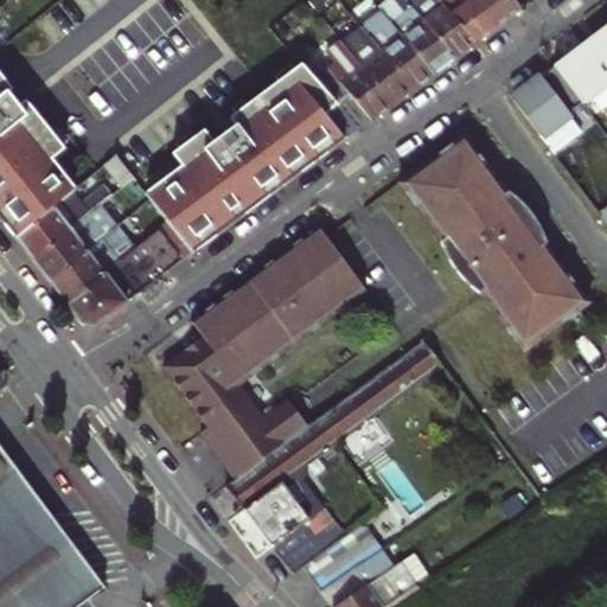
[(383,0),(377,5),(379,10),(433,74),(453,59),(410,6),(403,12),(393,0),(383,0)]
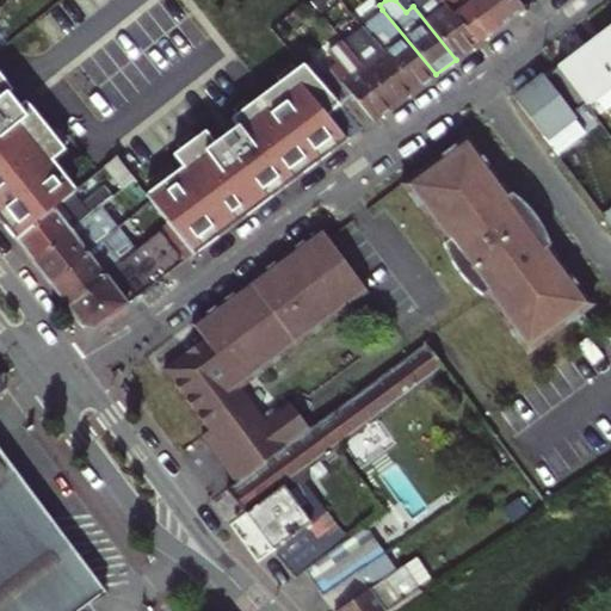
[(479,43),(442,0),(407,0),(413,6),(456,60),(479,43)]
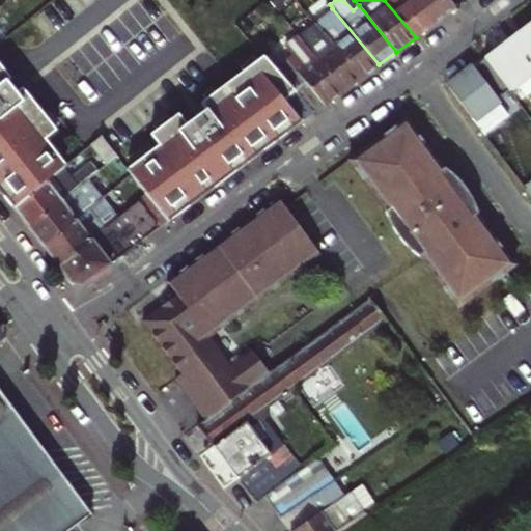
[(384,0),(416,37),(432,25),(411,0),(384,0)]
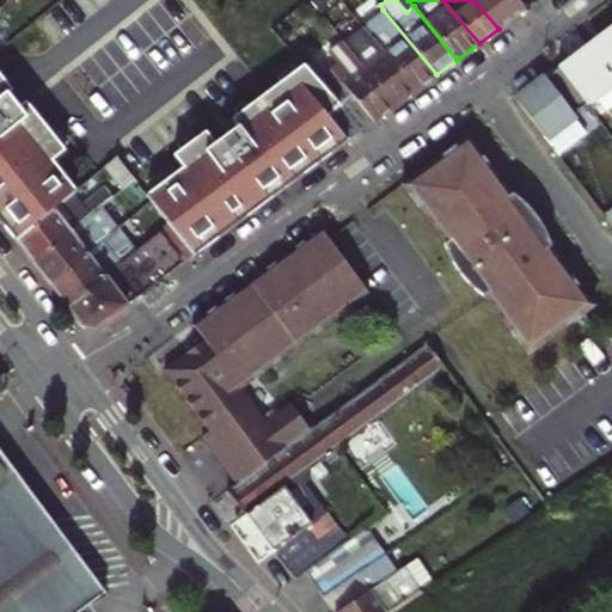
[(473,0),(499,29),(526,10),(518,0),(473,0)]
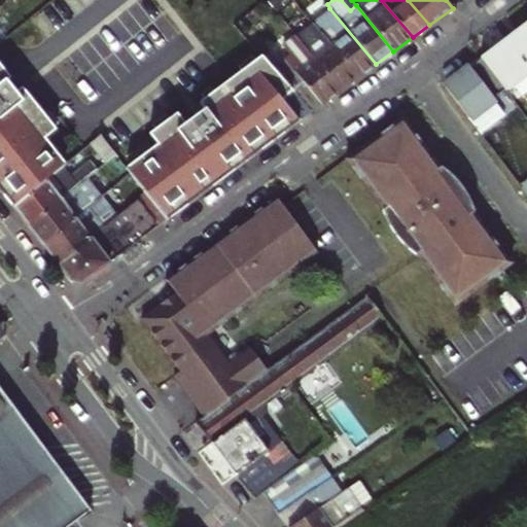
[(312,22),(357,77),(376,64),(329,8),(312,22)]
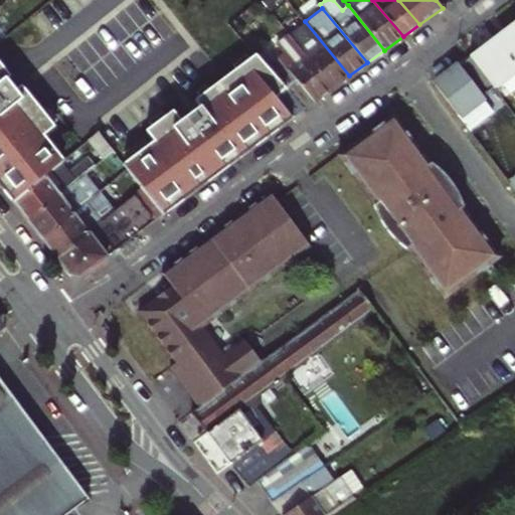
[(305,21),(288,33),(333,88),(349,75),(305,21)]
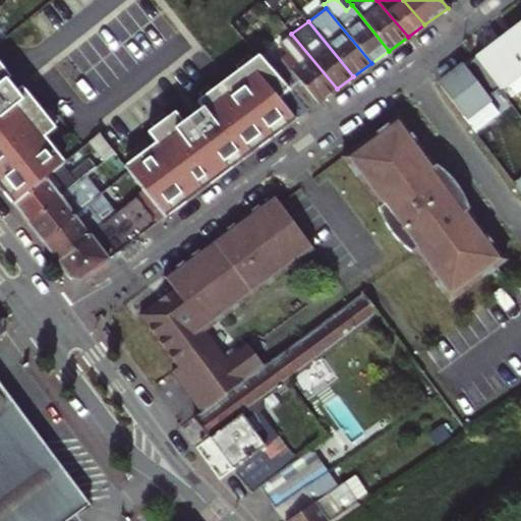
[(520,22),(502,38),(520,62),(520,22)]
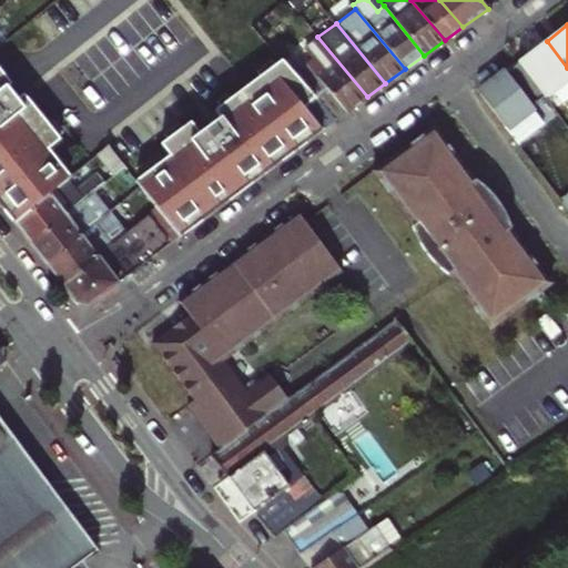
[(294,71),(315,97),(335,121),(367,97),(317,37),(304,47),(313,58),(294,71)]
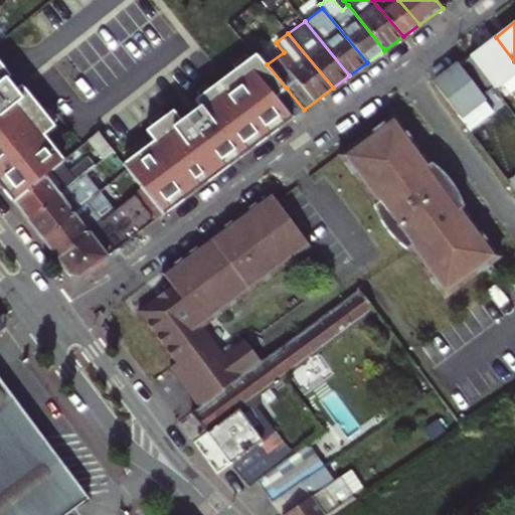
[(514,70),(514,61),(496,37),(471,56),(494,87),(514,70)]
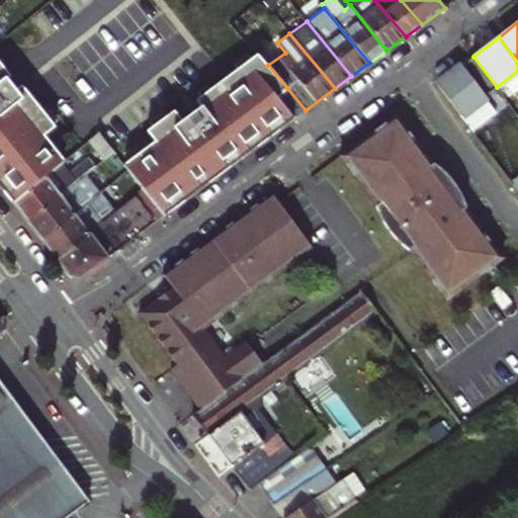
[(138,183),(164,213),(306,110),(287,88),(268,66),(268,65),(259,54),(192,104),(197,111),(182,122),(174,112),(147,133),(155,143),(124,166),(127,171),(138,183)]
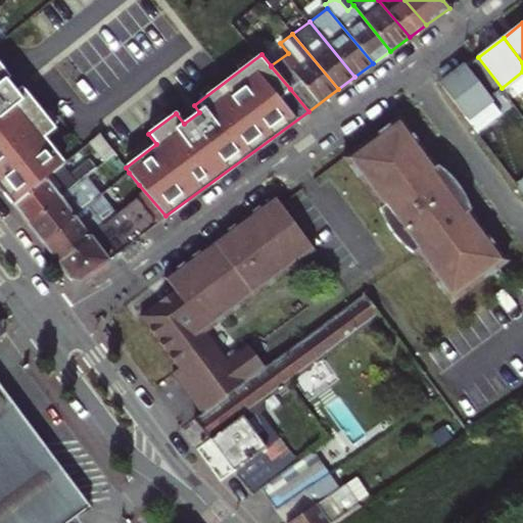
[(502,88),(478,57),(467,65),(491,96),(502,88)]
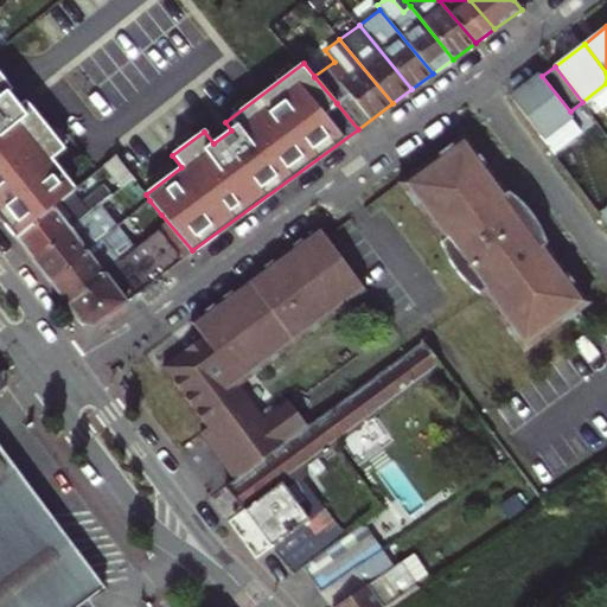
[(570,112),(542,76),(513,97),(541,133),(570,112)]
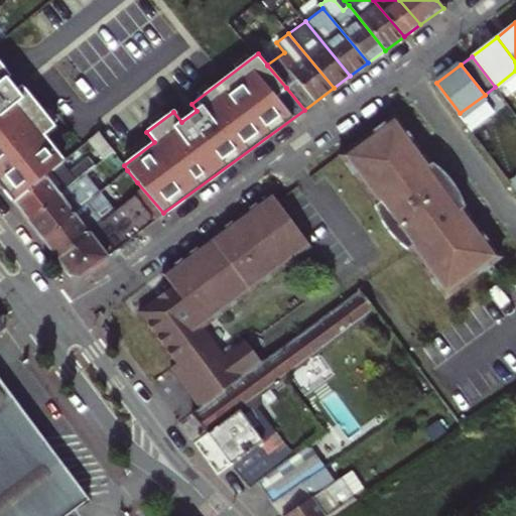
[(0,182),(13,200),(62,161),(42,137),(53,128),(20,87),(14,92),(4,79),(8,76),(0,67),(0,66),(0,182)]
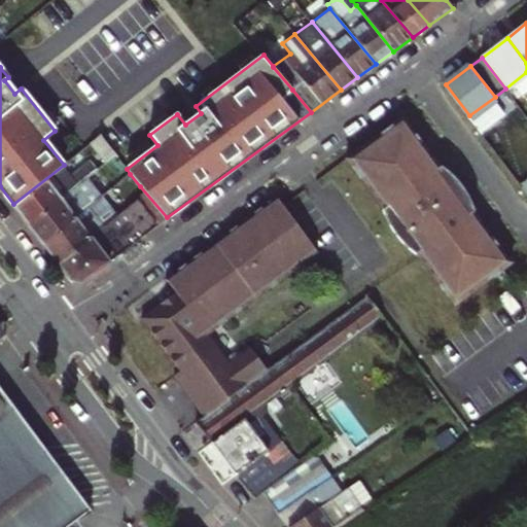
[(512,262),(403,116),(346,159),(384,209),(396,235),(418,254),(455,305),(512,262)]
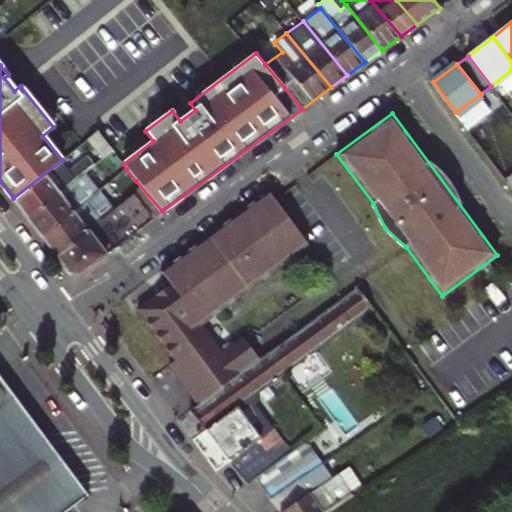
[(96,133),(88,139),(103,158),(112,151),(96,133)]
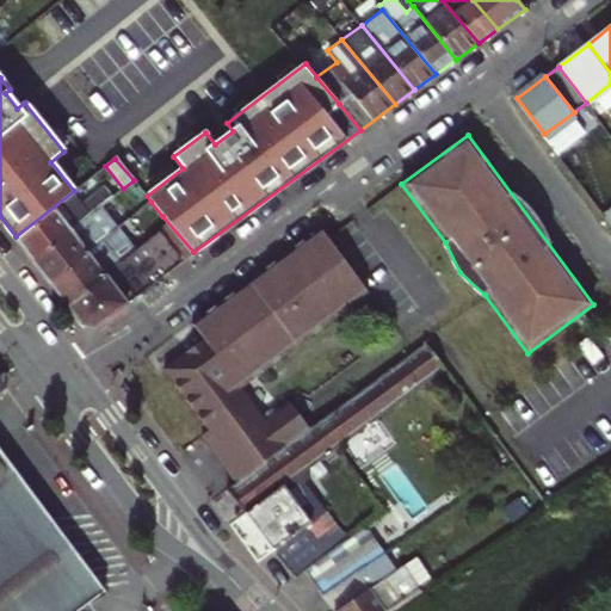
[(74,191),(16,236),(34,259),(102,205),(113,196),(105,185),(82,203),(74,191)]
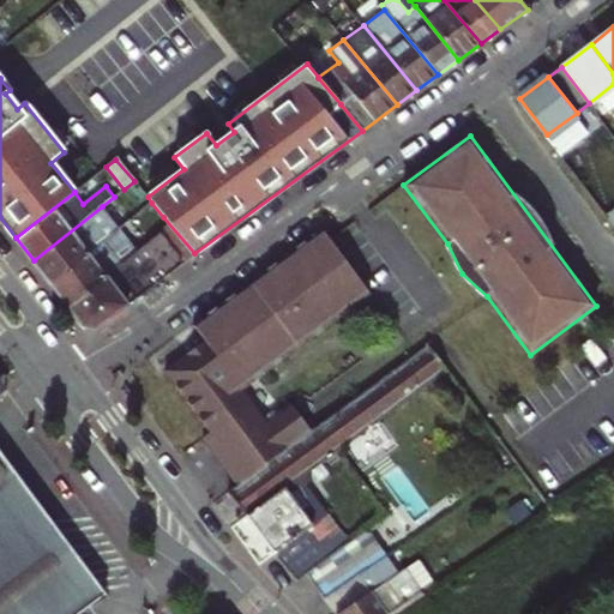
[(163,217),(151,203),(144,209),(155,223),(158,221),(163,217)]
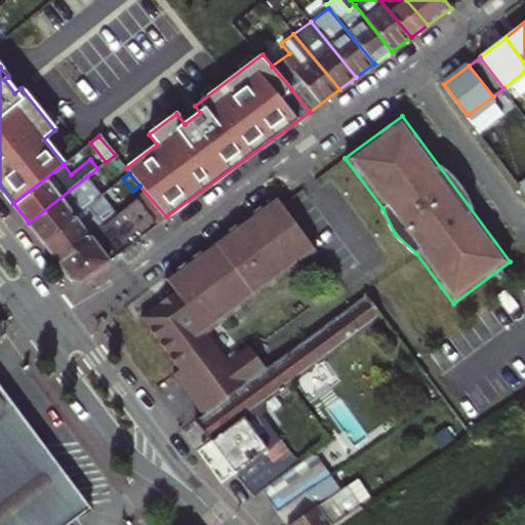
[(87,176),(29,223),(43,242),(75,216),(89,206),(102,196),(87,176)]
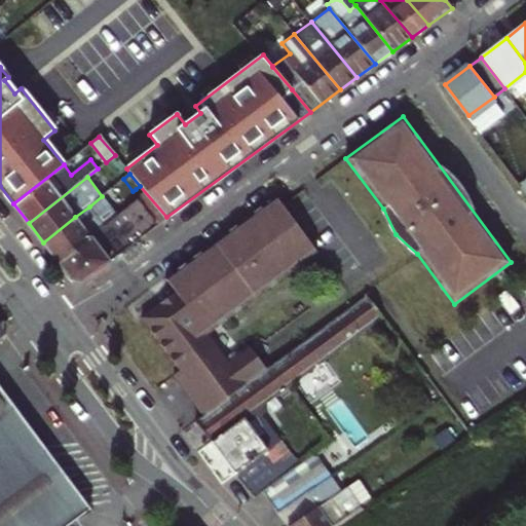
[(140,186),(136,189),(161,221),(166,217),(140,186)]
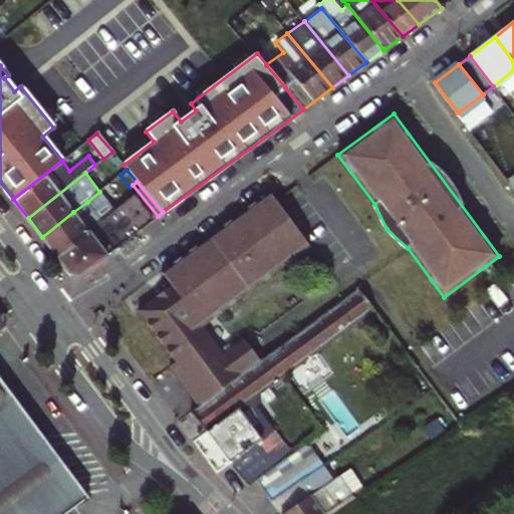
[(99,192),(87,202),(93,209),(105,200),(99,192)]
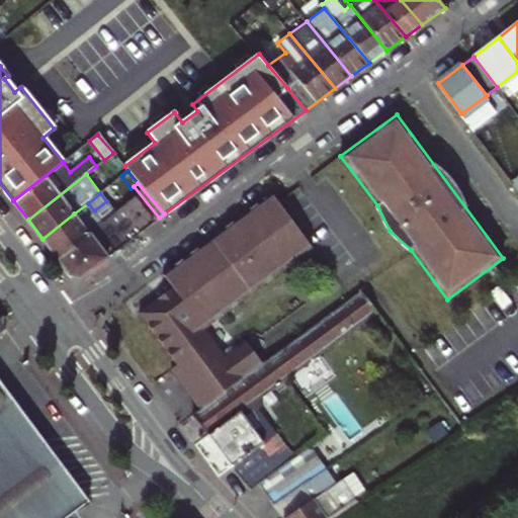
[(170,369),(200,408),(235,383),(262,363),(245,342),(224,357),(203,329),(312,249),(270,193),(162,274),(172,288),(138,314),(177,364),(170,369)]
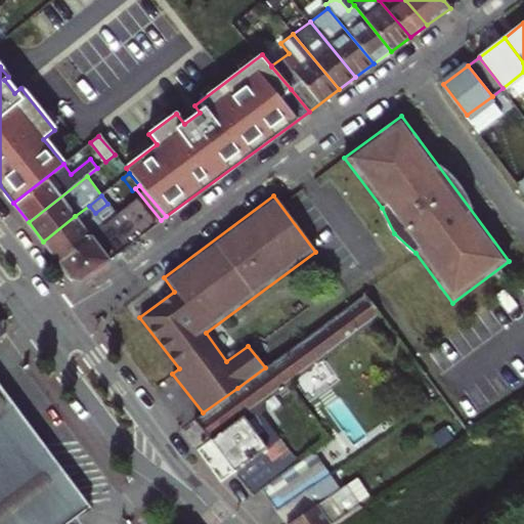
[(90,235),(58,261),(72,278),(83,279),(158,223),(137,199),(125,208),(90,235)]
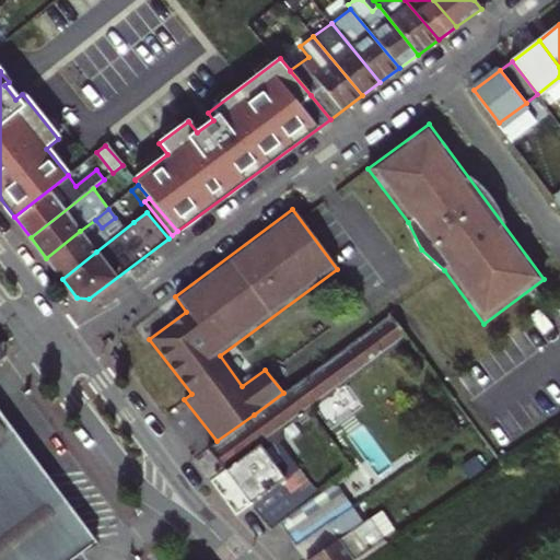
[(80,231),(46,258),(62,279),(96,252),(80,231)]
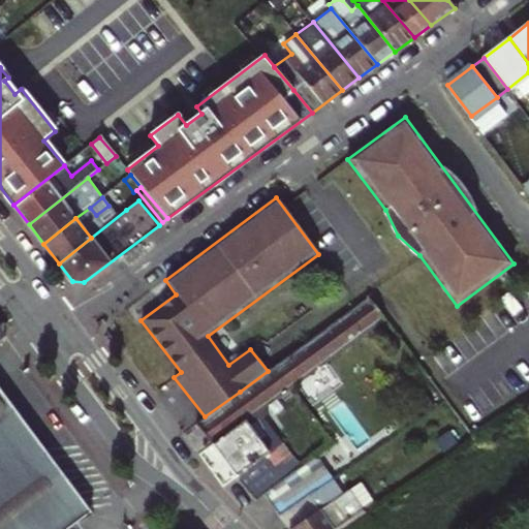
[(213,444),(263,407),(383,320),(367,299),(268,371),(240,392),(205,416),(196,423),(213,444)]
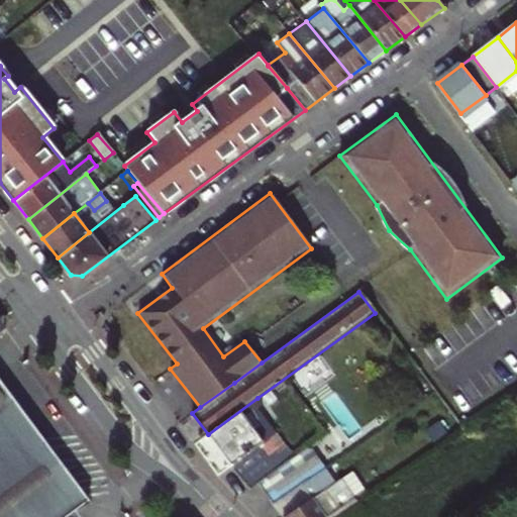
[(0,411),(15,400),(0,379),(0,411)]
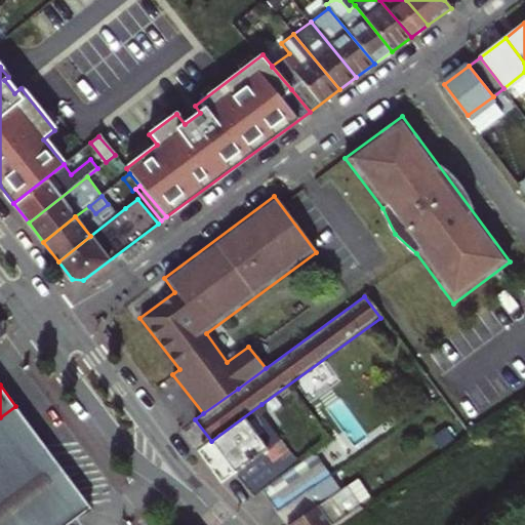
[(261,404),(211,441),(235,473),(280,438),(263,414),(267,411),(261,404)]
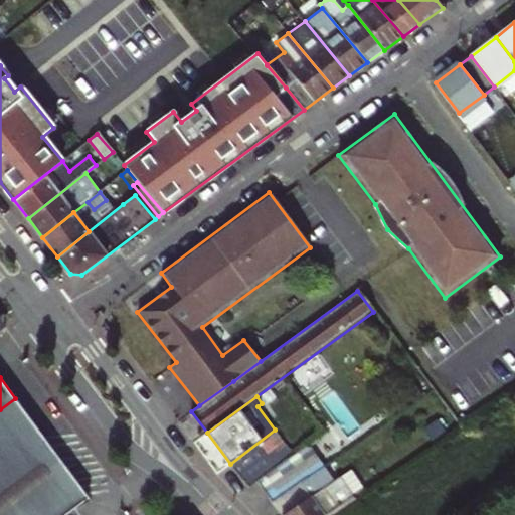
[(15,398),(0,409),(0,514),(63,514),(89,497),(15,398)]
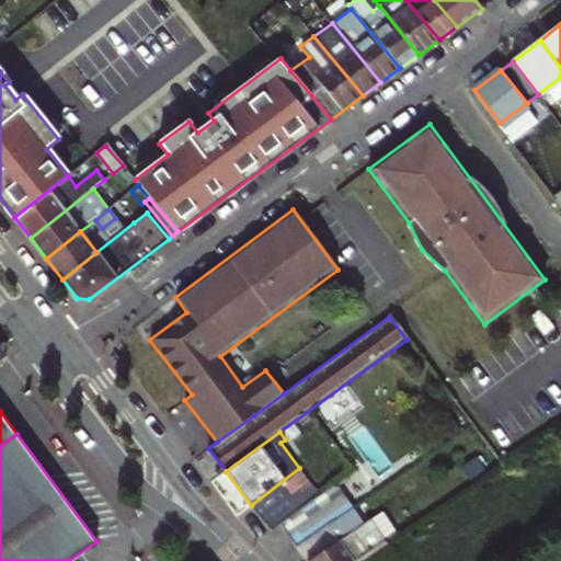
[(299,468),(251,505),(271,531),(279,524),(318,495),(299,468)]
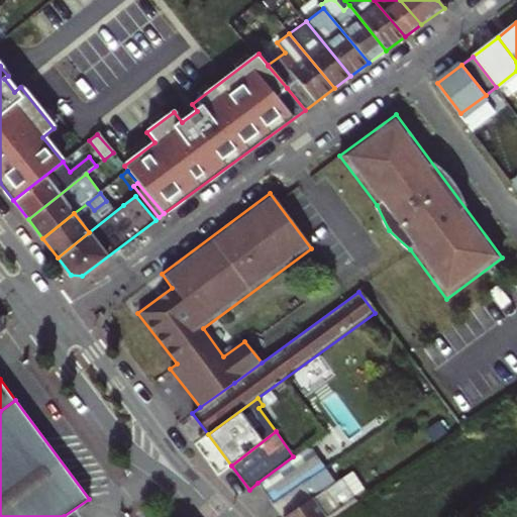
[(293,456),(257,483),(282,516),(283,516),(312,497),(335,481),(325,467),(309,478),(293,456)]
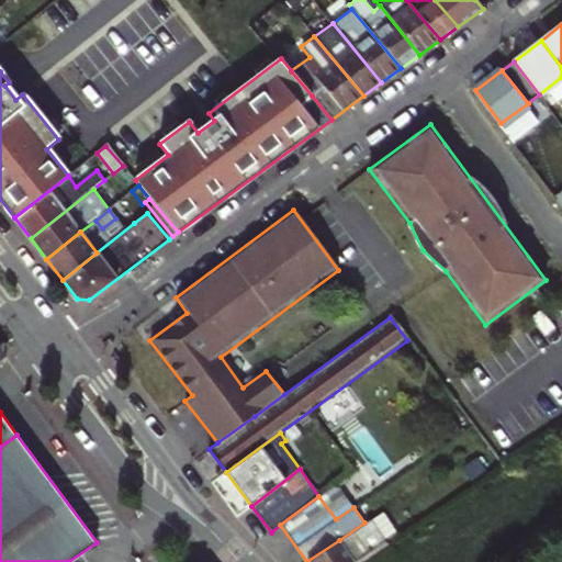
[(371,518),(383,537),(396,529),(383,509),(371,518)]
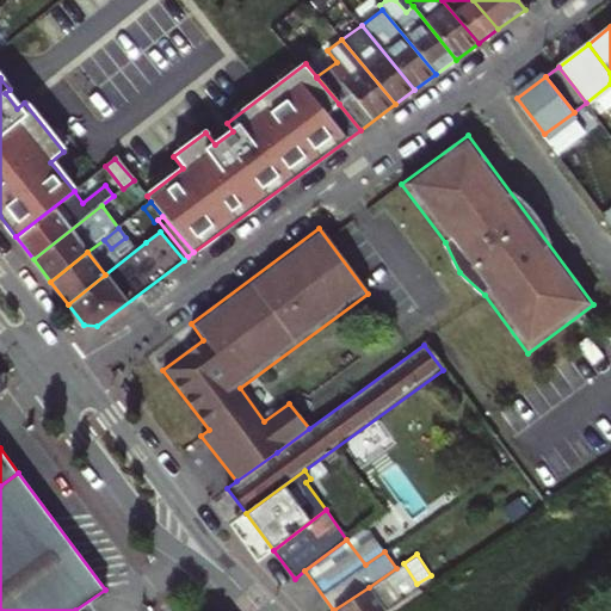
[(369,587),(334,610),(386,610),(420,588),(417,584),(403,563),(396,568),(369,587)]
